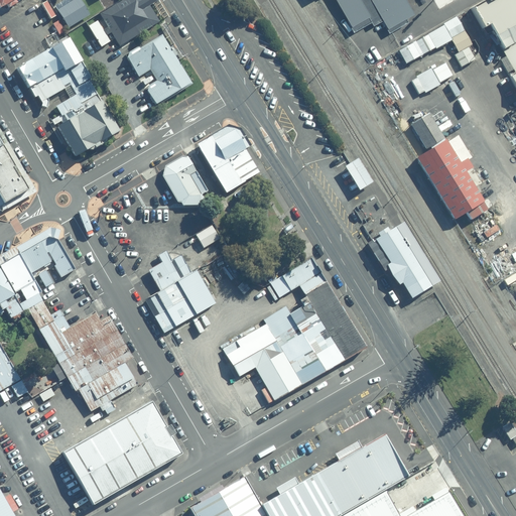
[(0,0),(0,8),(7,4),(9,7),(19,2),(18,0),(0,0)]
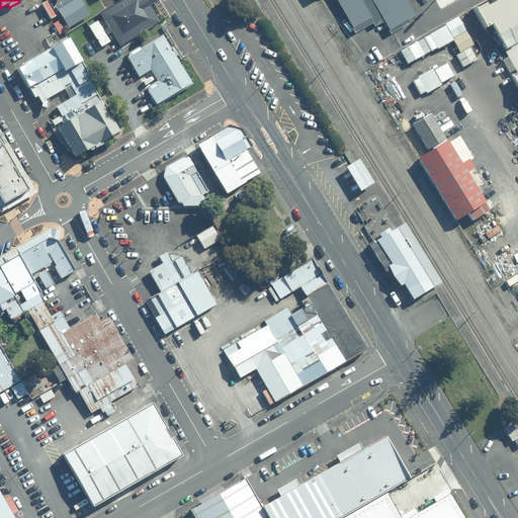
[(81,0),(66,0),(57,6),(69,28),(91,14),(81,0)]
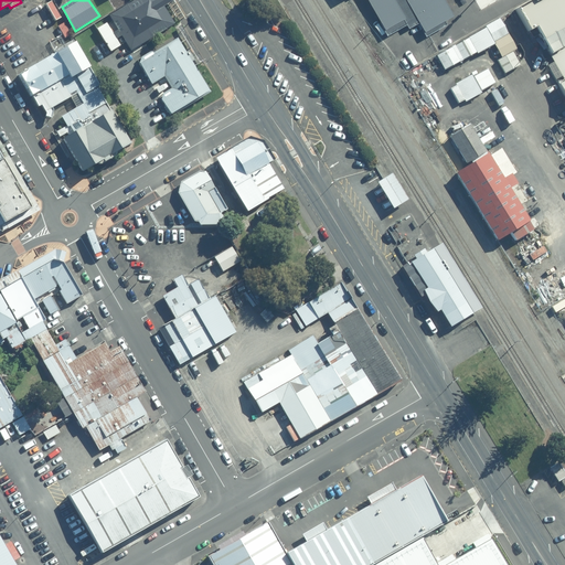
[(177,23),(161,0),(141,0),(144,3),(132,10),(129,4),(110,16),(119,30),(115,33),(108,22),(97,29),(112,51),(123,45),(118,39),(124,35),(132,50),(177,23)]
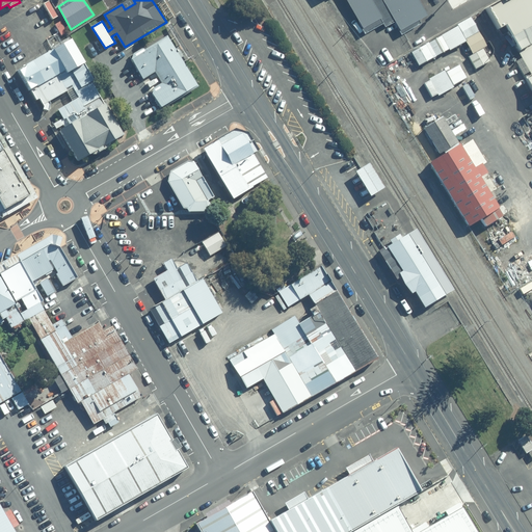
[(386,16),(375,0),(348,0),(365,28),(386,16)]
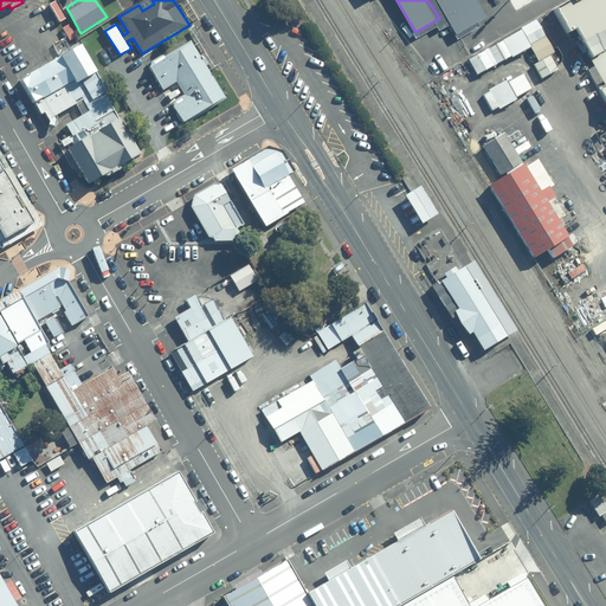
[(66,18),(57,1),(49,5),(58,23),(66,18)]
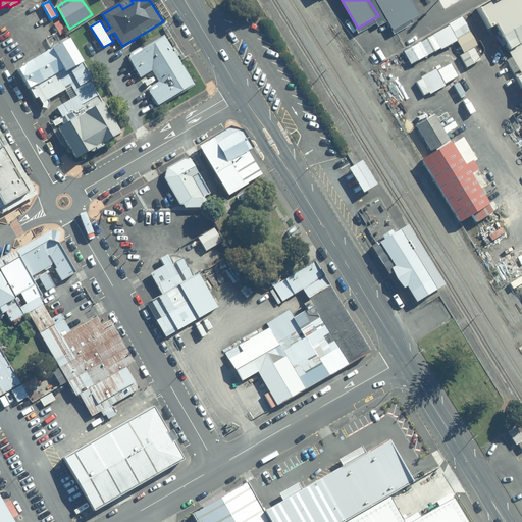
[(521,4),(494,20),(521,66),(521,68),(517,71),(521,80),(521,4)]
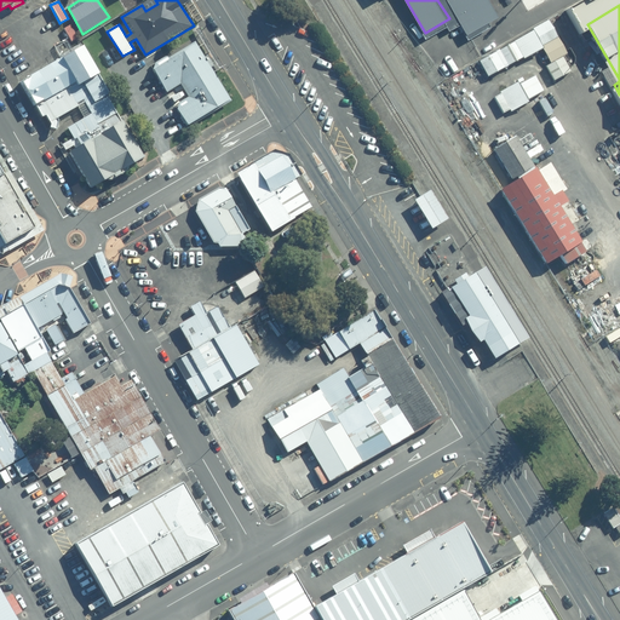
[(532,30),(477,61),(487,78),(521,58),(522,59),(541,49),(549,64),(544,67),(552,80),(572,70),(563,55),(569,51),(551,17),(530,28),(532,30)]
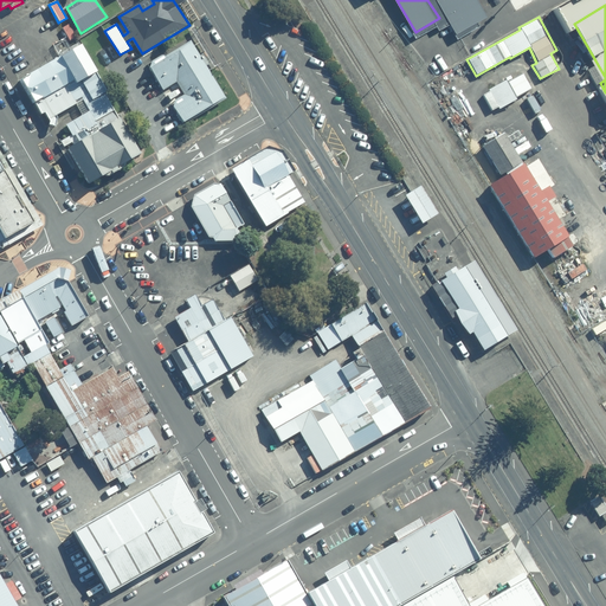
[(77,37),(70,25),(63,28),(70,42),(77,37)]
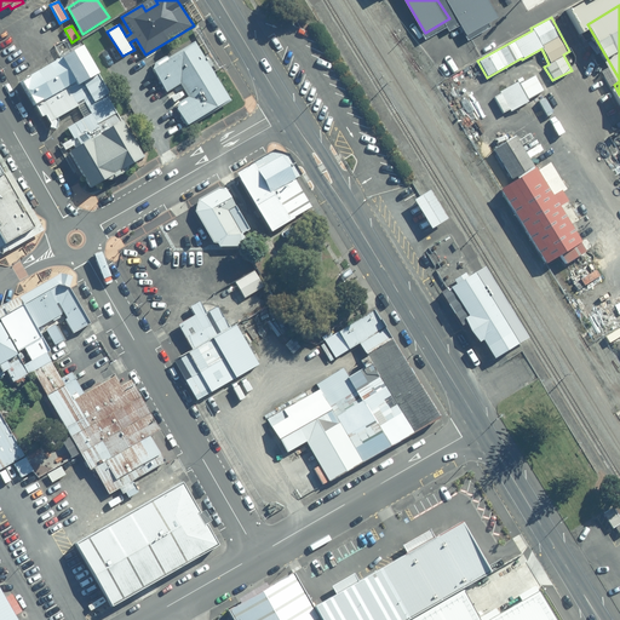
[(197,45),(153,70),(166,92),(182,84),(189,96),(190,97),(176,108),(187,126),(231,98),(197,45)]
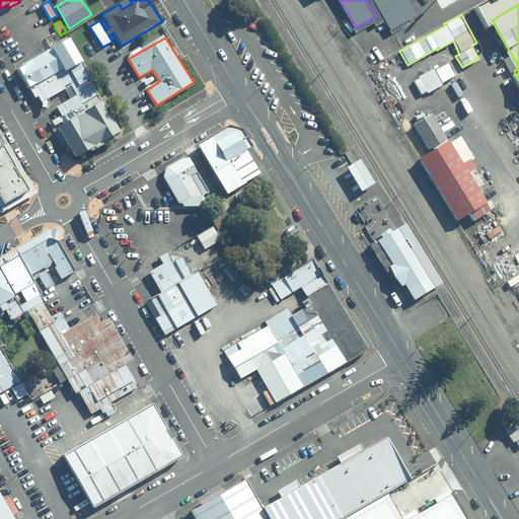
[(99,93),(102,92),(84,61),(83,62),(70,39),(17,68),(28,88),(31,87),(39,98),(41,96),(45,102),(44,107),(49,109),(51,100),(50,98),(73,85),(78,94),(83,103),(99,93)]
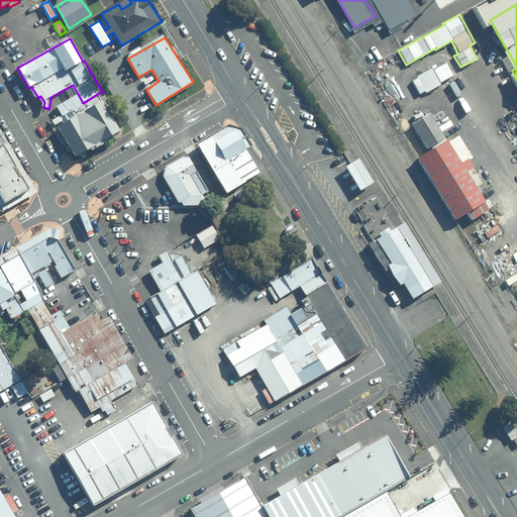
[(104,52),(96,38),(83,46),(91,60),(104,52)]
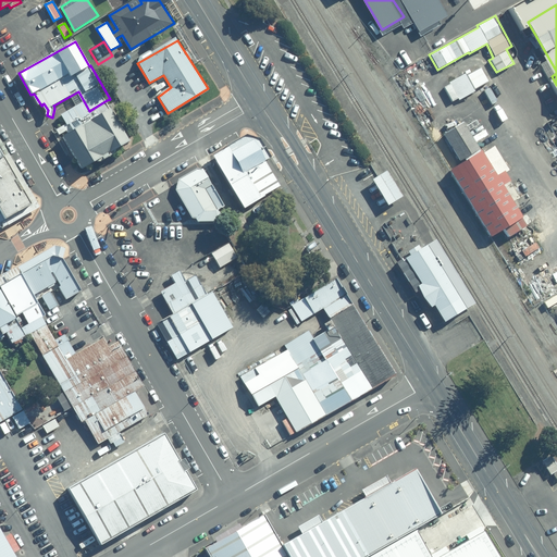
[(448,85),(443,87),(452,102),(456,99),(457,101),(473,93),(473,91),(489,82),(481,67),(465,76),(463,74),(447,83),(448,85)]
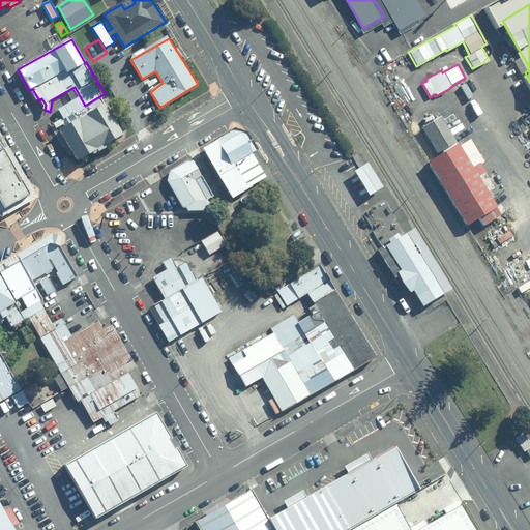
[(66,127),(59,131),(77,162),(127,133),(109,102),(107,104),(101,95),(85,106),(80,96),(58,109),(63,118),(55,123),(57,128),(64,124),(66,127)]
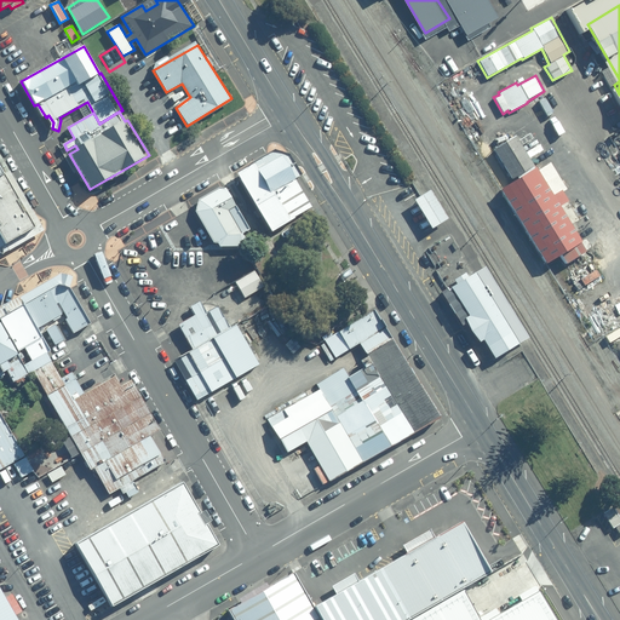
[(514,182),(537,167),(518,138),(495,150),(514,182)]
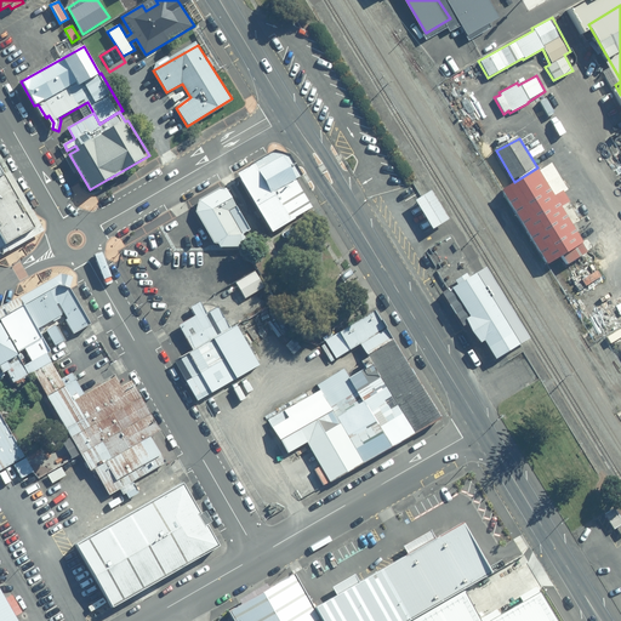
[(272,149),(250,163),(268,193),(271,191),(286,220),(311,206),(292,177),(300,174),(286,154),(272,149)]
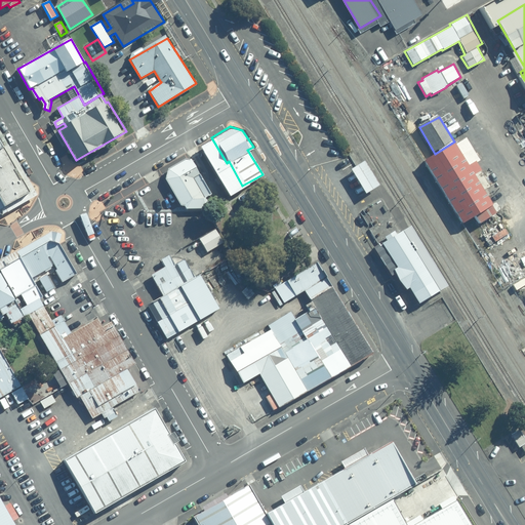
[(211,137),(197,146),(227,195),(230,201),(243,194),(239,188),(242,186),(229,161),(227,163),(211,137)]
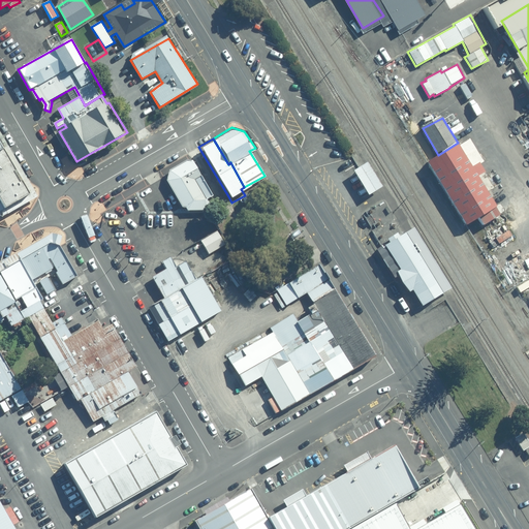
[(501,214),(458,143),(438,155),(429,160),(468,225),(480,217),(485,224),(501,214)]
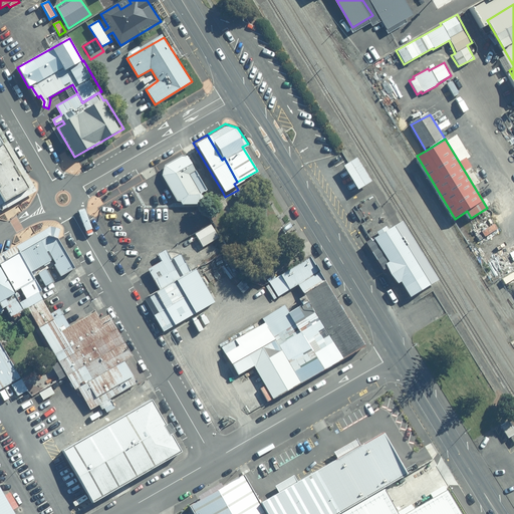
[(27,189),(2,146),(0,147),(0,179),(4,186),(0,188),(0,192),(5,201),(27,189)]
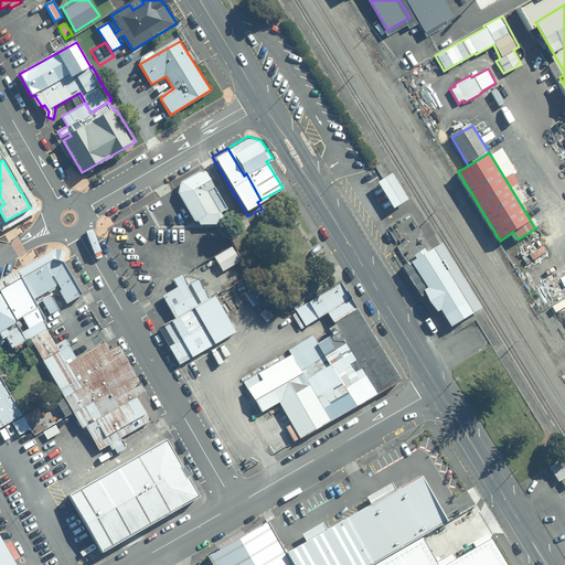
[(208,172),(202,171),(183,181),(180,192),(196,221),(201,221),(202,224),(224,224),(228,222),(223,212),(230,208),(217,187),(215,188),(208,172)]
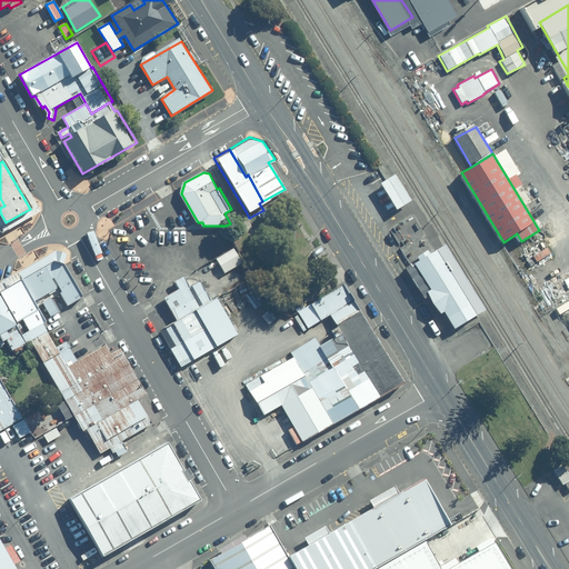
[(413,199),(398,173),(382,182),(399,208),(413,199)]
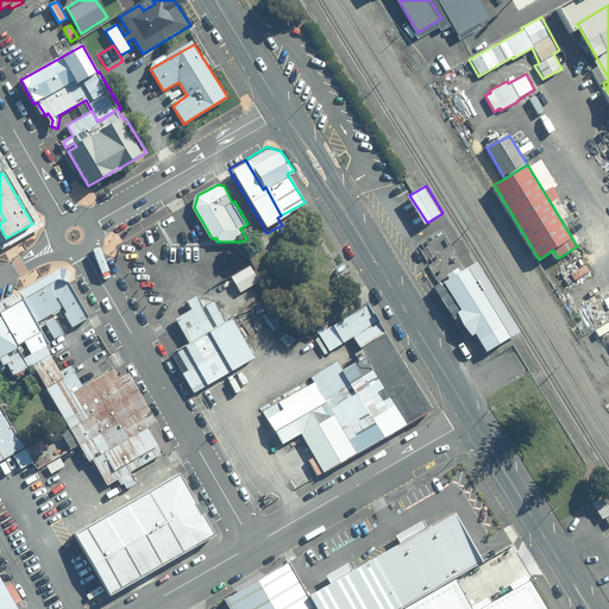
[(478,262),(470,267),(463,271),(460,268),(449,272),(451,277),(437,287),(456,320),(462,316),(475,336),(477,333),(489,352),(521,332),(478,262)]
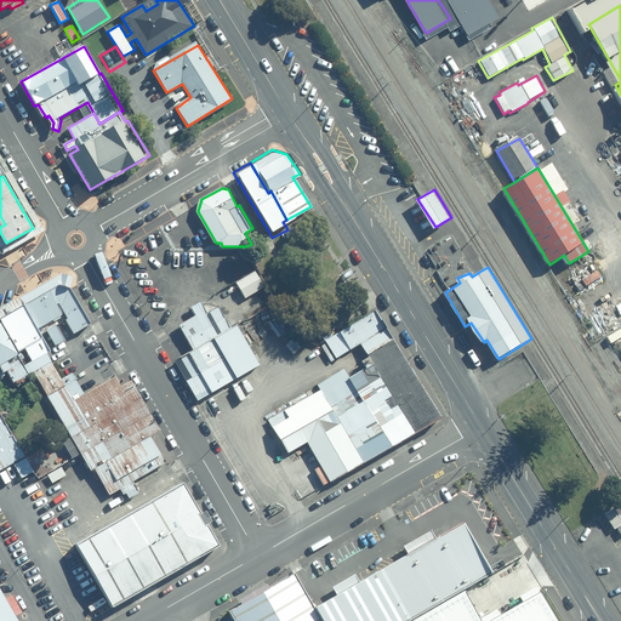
[(255,271),(237,283),(245,300),(266,288),(255,271)]
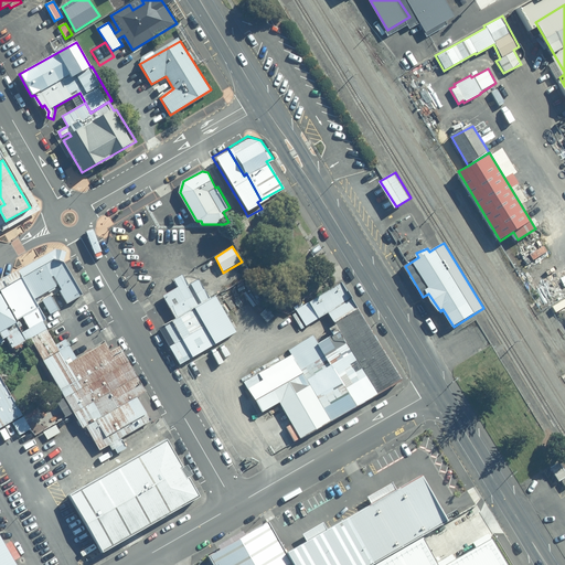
[(57,248),(21,269),(23,277),(39,302),(43,300),(51,315),(60,309),(53,296),(61,290),(67,305),(85,295),(66,260),(68,253),(63,249),(57,248)]
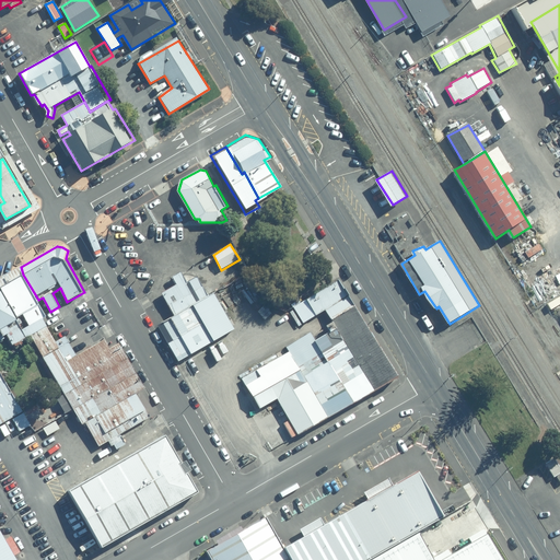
[(187,282),(182,272),(173,277),(177,284),(162,292),(174,316),(210,296),(199,276),(187,282)]
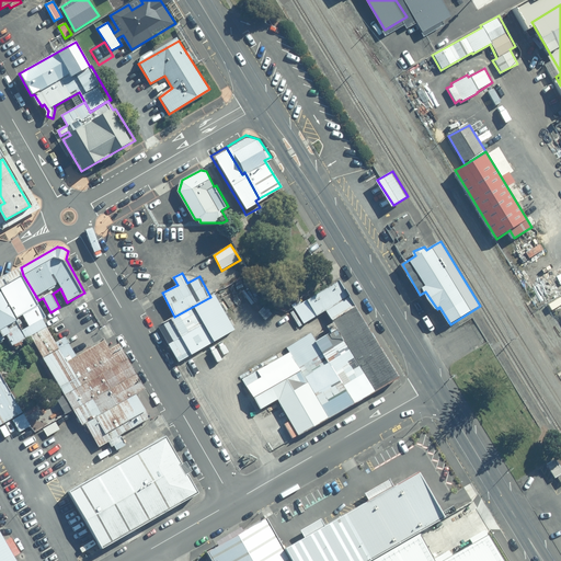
[(23,275),(4,287),(21,320),(24,317),(26,321),(32,321),(33,324),(23,329),(26,336),(47,324),(44,319),(46,318),(23,275)]
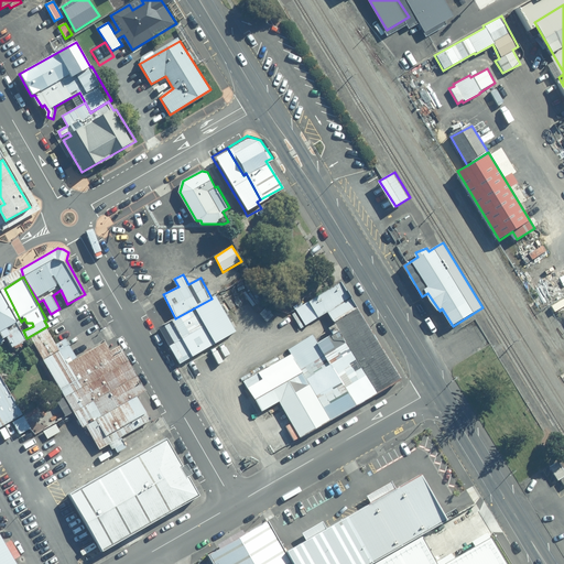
[(318,344),(314,334),(289,349),(291,355),(277,362),(274,358),(259,367),(261,371),(242,380),(261,413),(281,401),(292,423),(280,429),(288,444),(403,378),(361,307),(359,308),(343,281),(296,308),(305,325),(328,312),(336,324),(331,327),(335,336),(318,344)]
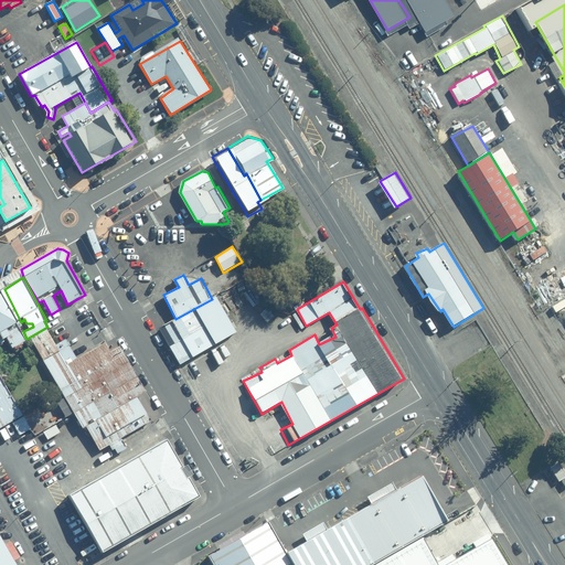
[(4,291),(0,294),(0,336),(3,334),(12,349),(25,340),(17,324),(21,322),(4,291)]
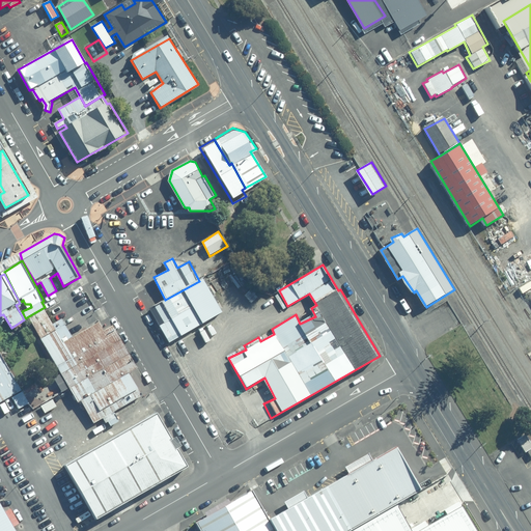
[(224,311),(204,278),(151,308),(170,343),(224,311)]
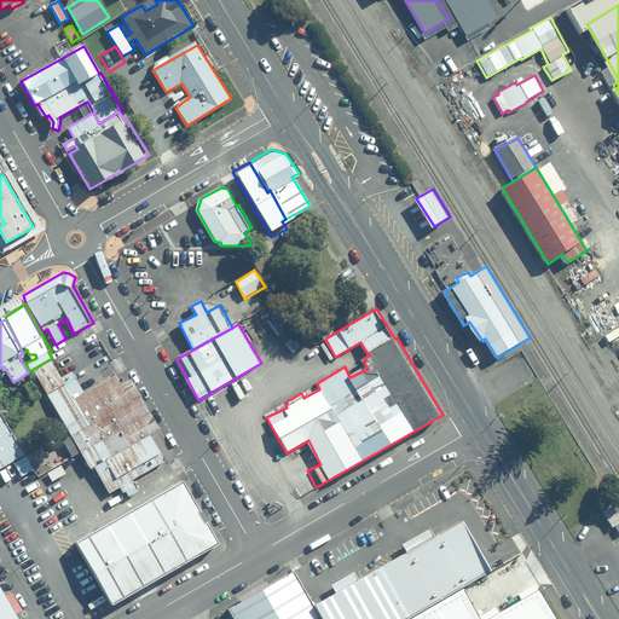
[(261,340),(253,324),(246,328),(254,343),(261,340)]
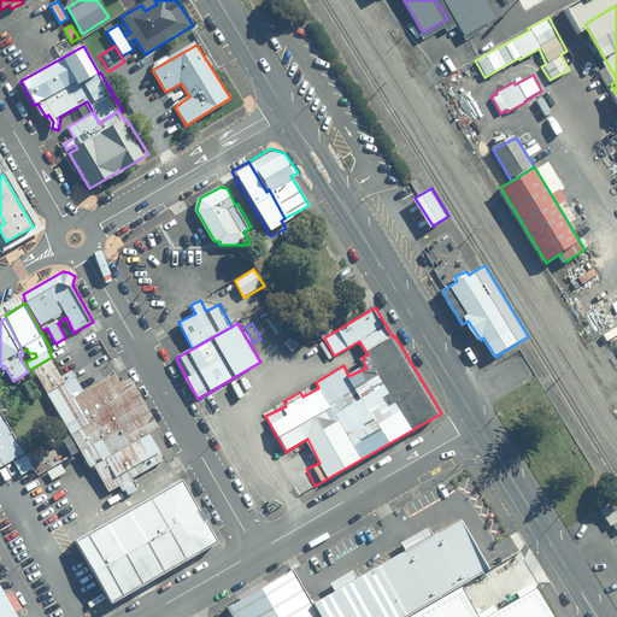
[(53,359),(36,370),(71,434),(64,439),(72,456),(82,451),(92,469),(97,466),(111,492),(122,486),(124,492),(127,491),(129,494),(140,489),(134,479),(166,459),(162,452),(163,452),(152,434),(117,374),(86,392),(74,370),(63,375),(53,359)]
